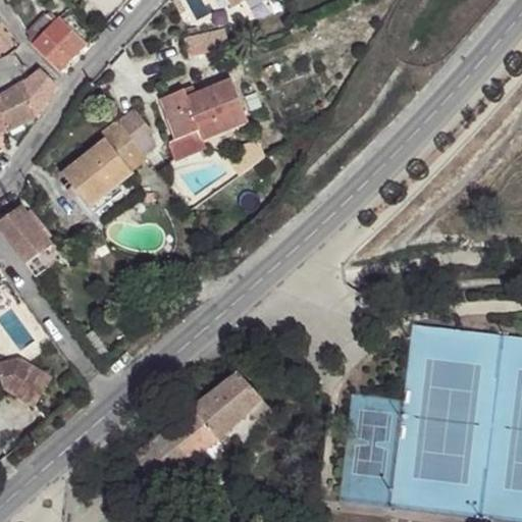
[(228,0),(233,8),(246,1),(247,0),(228,0)]
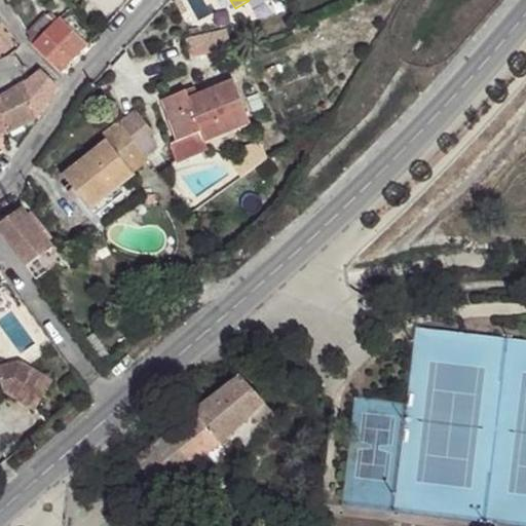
[(268,0),(249,0),(248,1),(253,9),(269,0),(268,0)]
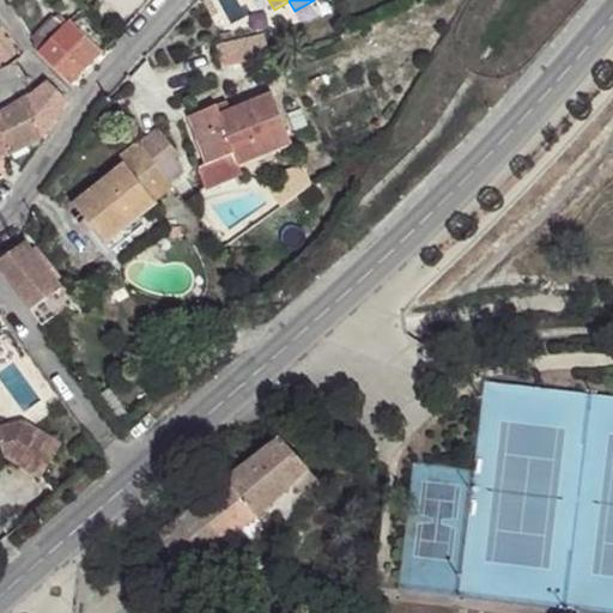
[(38,52),(67,23),(60,16),(55,20),(53,19),(32,40),(36,46),(34,47),(38,52)]
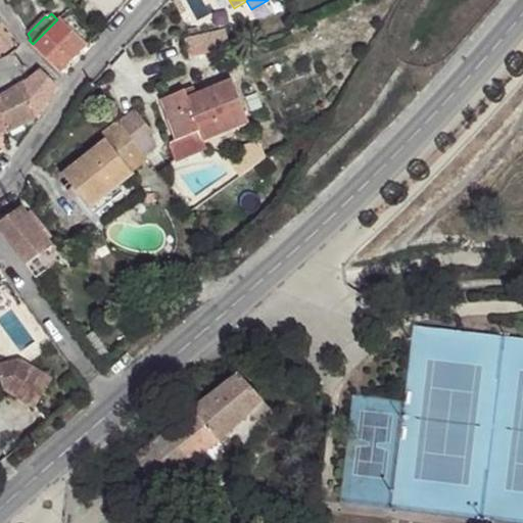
[(62,73),(86,46),(57,19),(33,44),(62,73)]
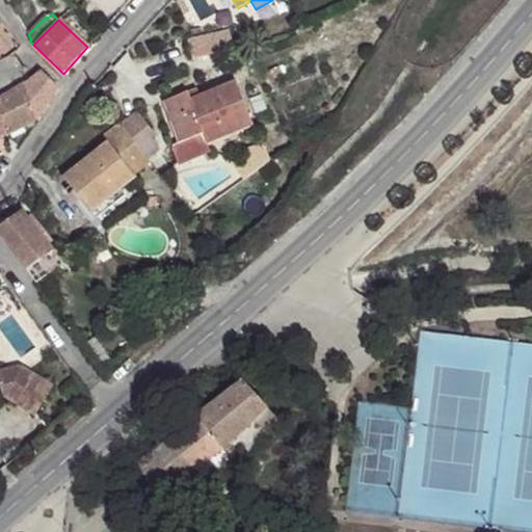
[(229,31),(188,41),(192,58),(234,49),(229,31)]
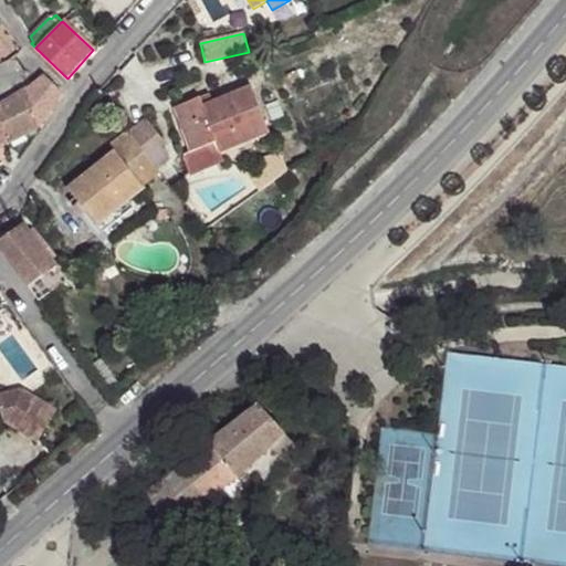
[(40,128),(63,94),(43,76),(39,82),(35,84),(27,90),(40,128)]
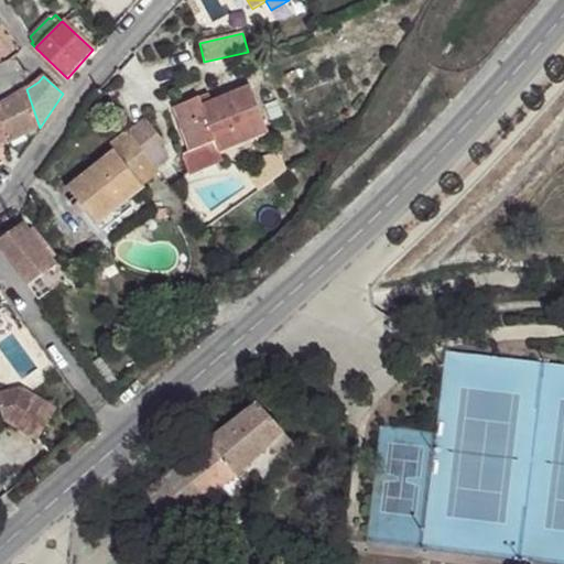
[(218,153),(268,132),(250,85),(203,106),(199,97),(174,107),(190,152),(214,142),(218,153)]
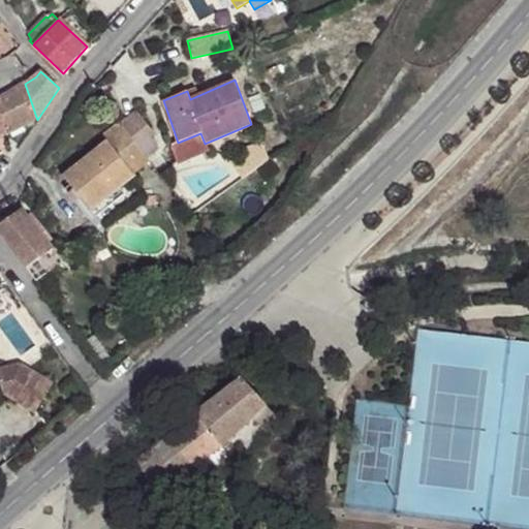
[(7,135),(37,120),(25,84),(3,97),(7,135)]
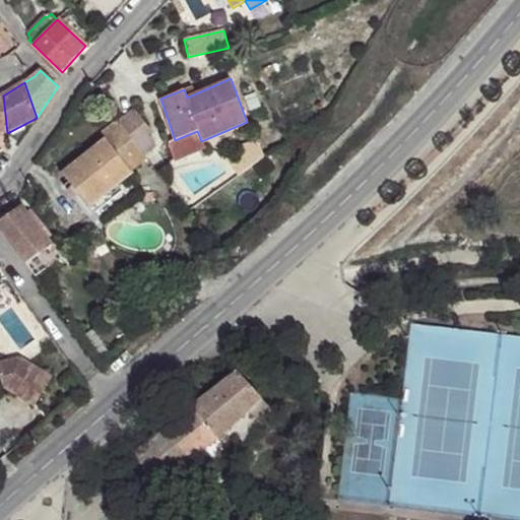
[(142,153),(154,143),(148,136),(152,133),(134,111),(118,123),(142,153)]
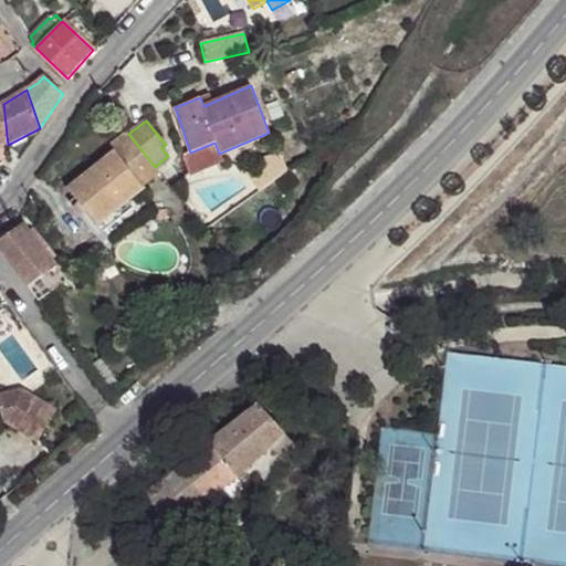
[(97,226),(128,201),(145,188),(143,186),(159,173),(155,167),(128,134),(127,132),(109,146),(115,152),(67,189),(97,226)]
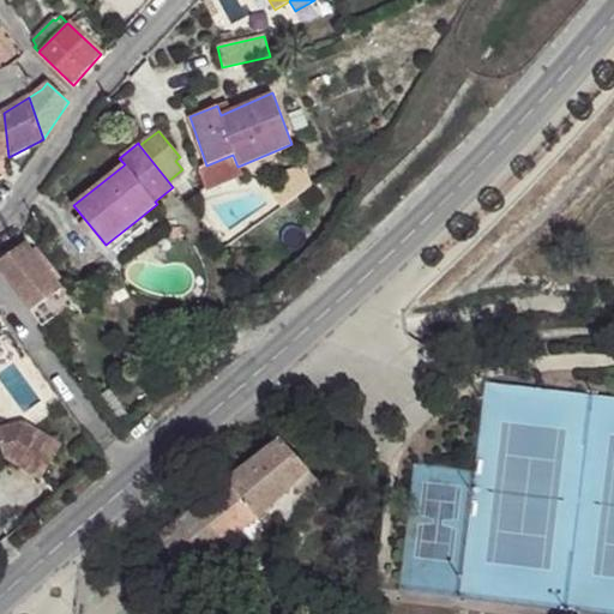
[(199,173),(205,188),(241,174),(238,167),(233,155),(206,166),(202,167),(199,169),(199,172),(199,173)]
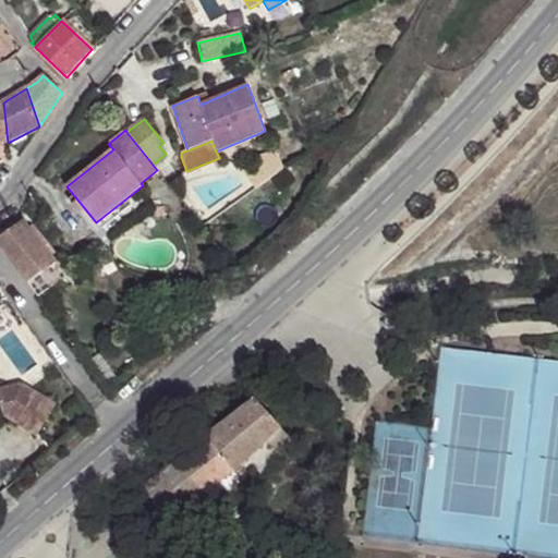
[(126,198),(96,222),(101,229),(132,204),(126,198)]
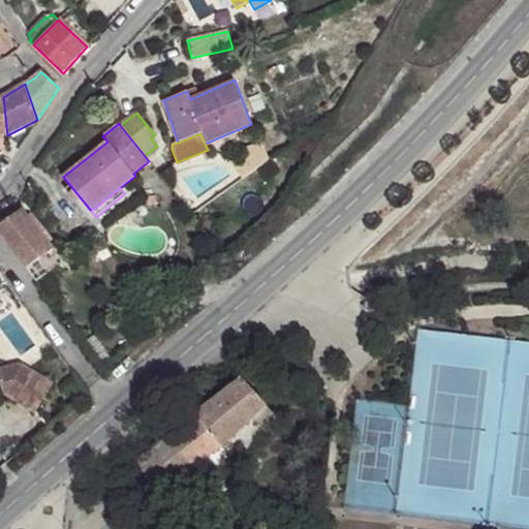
[(146,196),(147,206),(156,206),(156,195),(146,196)]
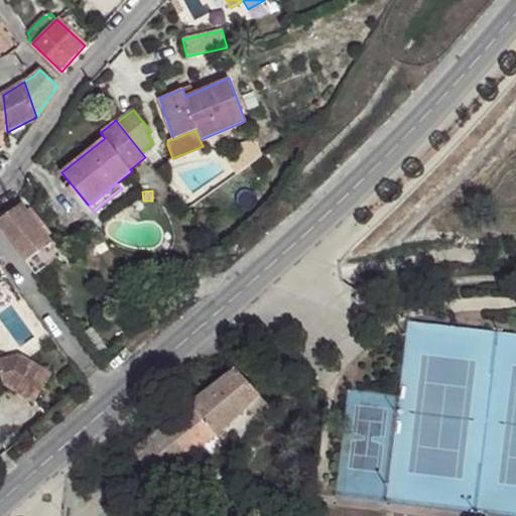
[(0,228),(26,262),(32,259),(40,271),(66,253),(41,223),(38,226),(21,205),(0,218),(0,228)]
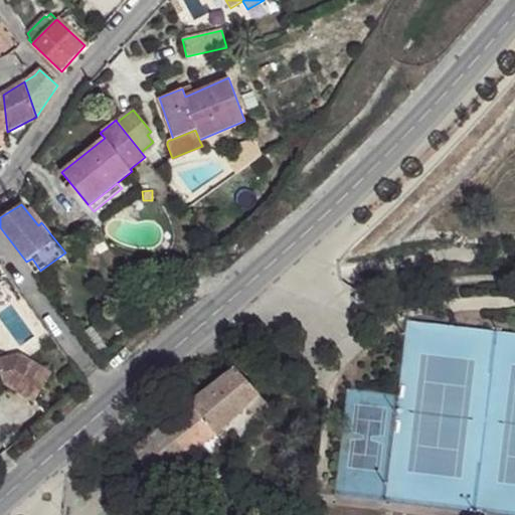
[(26,262),(34,275),(40,271),(32,259),(26,262)]
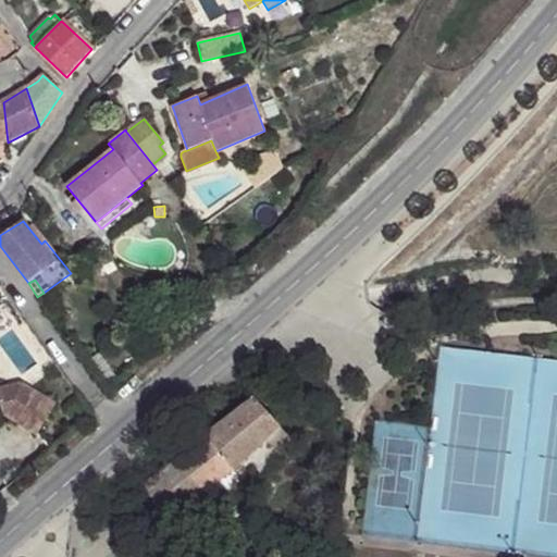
[(57,404),(48,397),(23,383),(0,387),(0,400),(2,412),(7,412),(39,433),(57,404)]
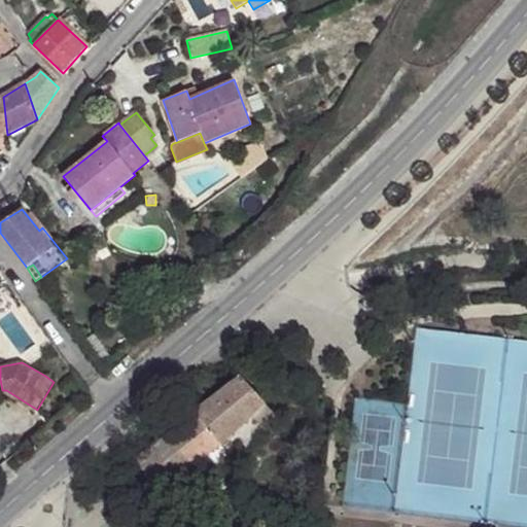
[(136,461),(161,490),(187,472),(202,461),(218,485),(219,488),(221,489),(223,489),(225,488),(227,488),(229,485),(229,482),(227,480),(232,473),(225,467),(267,432),(266,431),(251,416),(265,405),(242,379),(194,416),(136,461)]
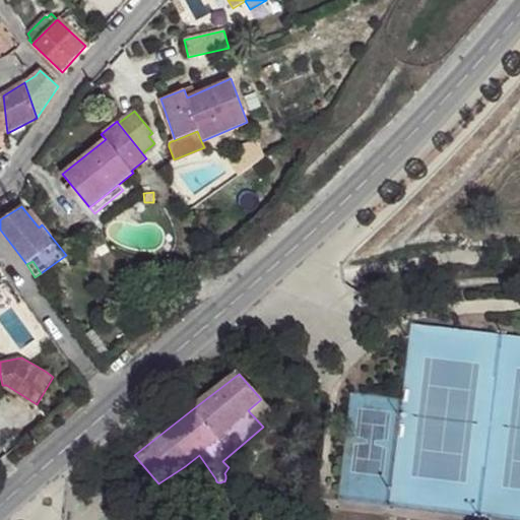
[(261,399),(248,410),(262,426),(275,414),(261,399)]
